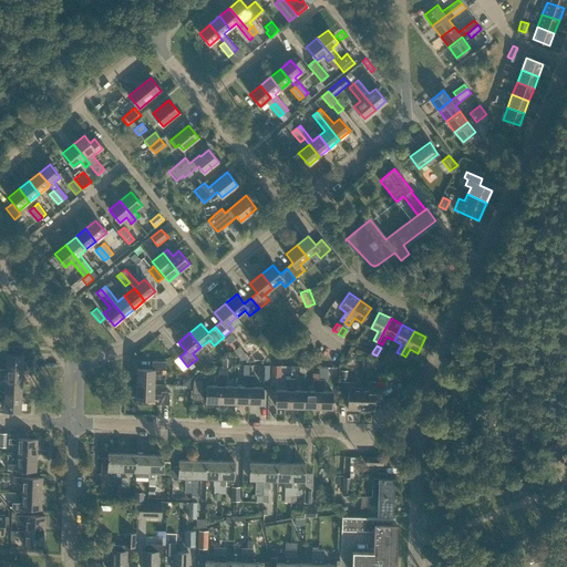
[(235,350),(234,351),(240,360),(246,360),(248,360),(249,359),(239,347),(236,349),(235,350)]
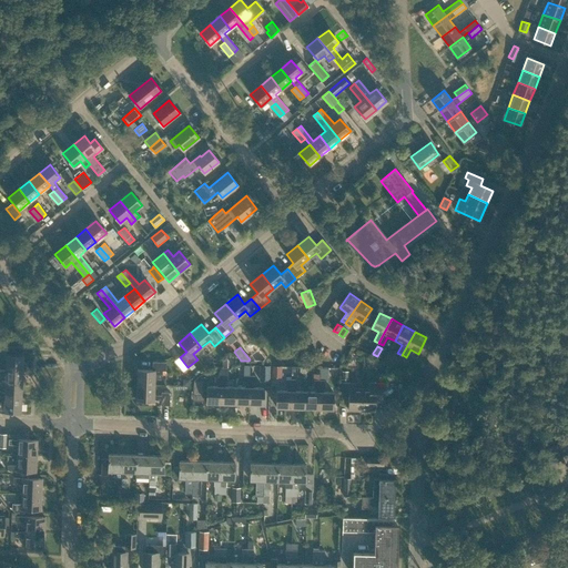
[(397,353),(392,364),(396,366),(403,355),(402,355),(397,353)]
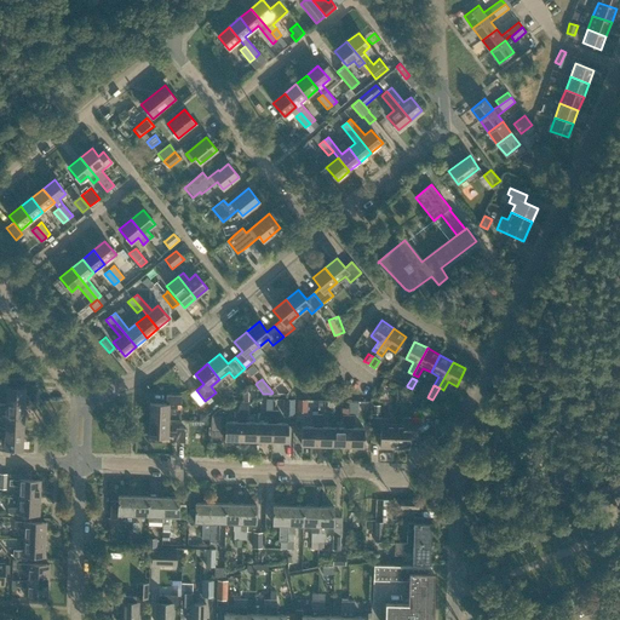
[(0,402),(24,403),(26,388),(7,386),(6,399),(3,399),(3,396),(0,396),(0,402)]
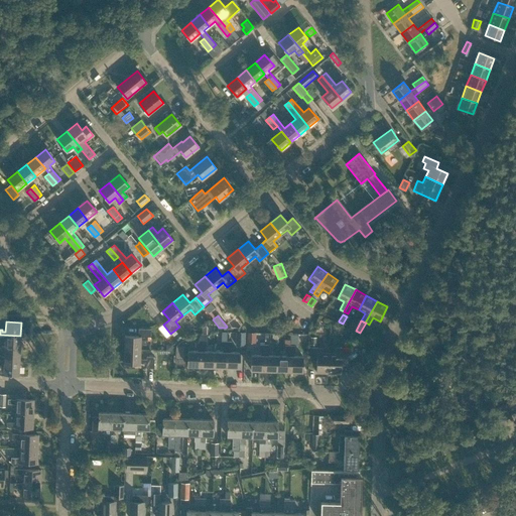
[(124,349),(141,350),(141,341),(148,341),(148,337),(150,337),(151,329),(138,329),(138,337),(124,336),(124,349)]
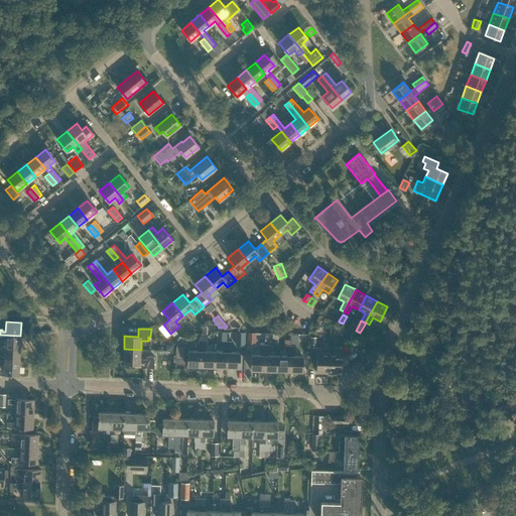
[(236,332),(235,346),(245,346),(245,333),(236,332)]
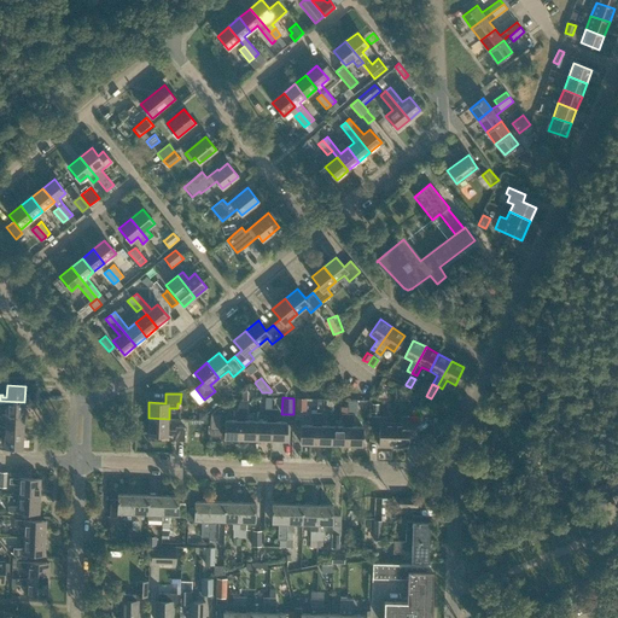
[(307,398),(296,398),(296,410),(307,410),(307,398)]
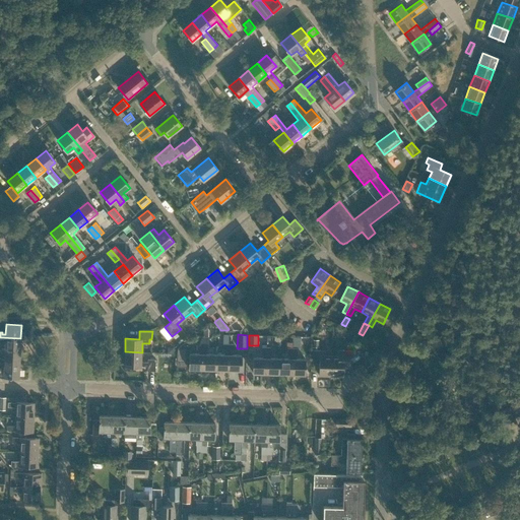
[(202,370),(203,336),(198,336),(198,350),(199,350),(199,353),(189,353),(189,369),(202,370)]
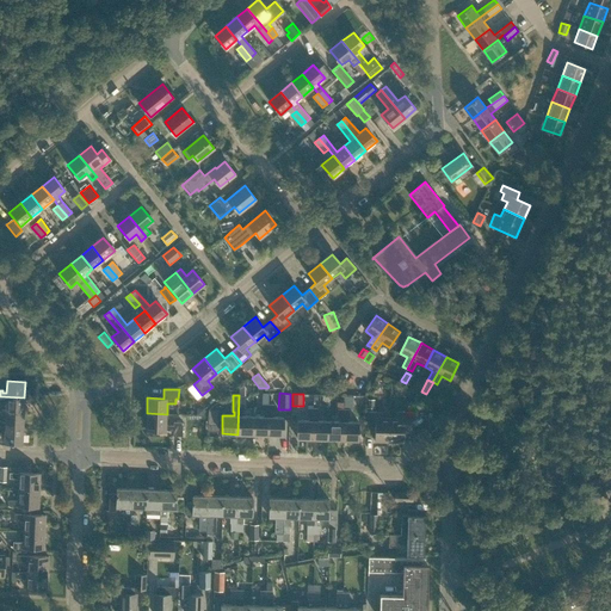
[(252,434),(253,417),(242,417),(242,412),(244,412),(245,395),(239,395),(238,434),(252,434)]
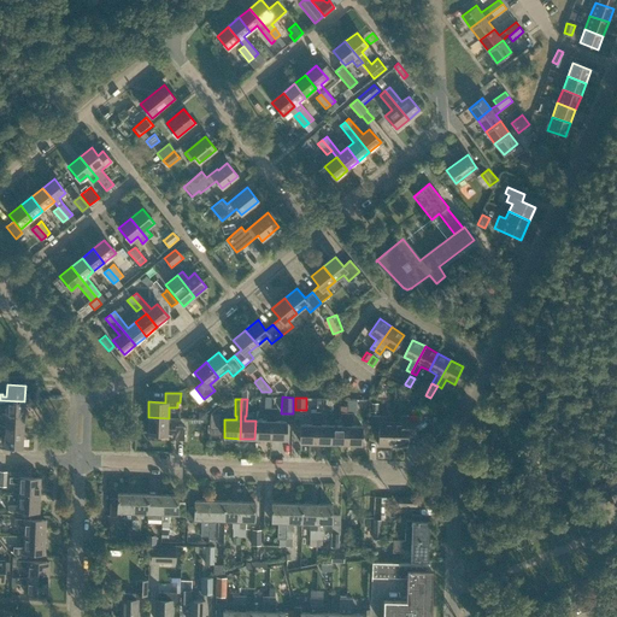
[(24,417),(24,401),(0,400),(0,406),(1,406),(1,405),(6,405),(6,416),(24,417)]
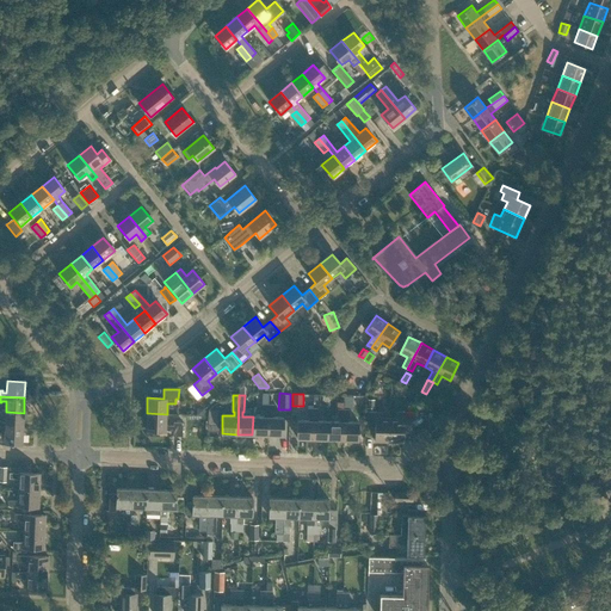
[(267,436),(269,405),(263,405),(263,413),(264,413),(264,417),(253,417),(252,434),(267,436)]
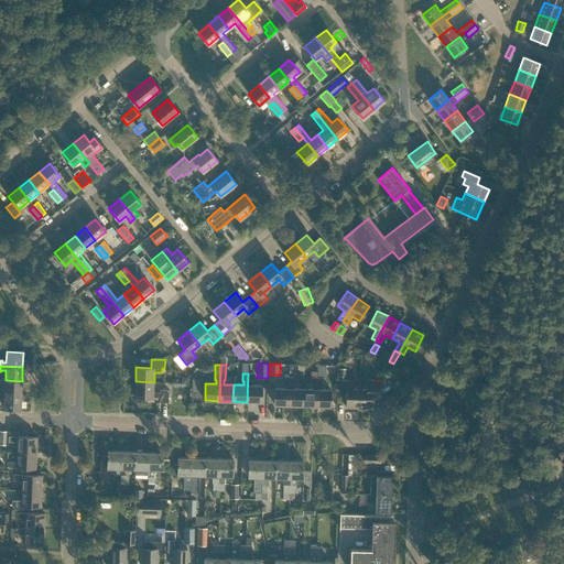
[(248,373),(247,402),(261,402),(262,386),(251,384),(251,381),(253,381),(253,373),(248,373)]
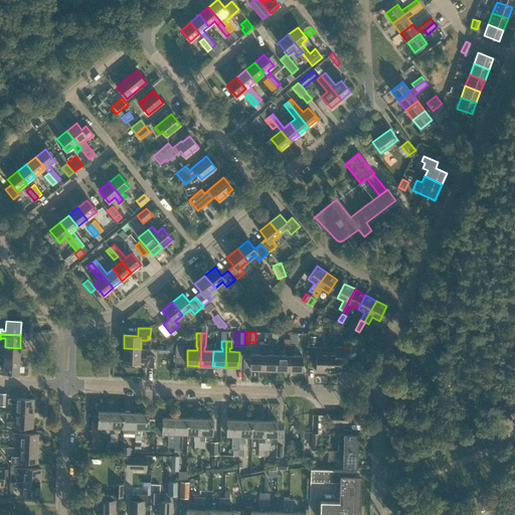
[(264,370),(265,344),(260,344),(260,351),(261,351),(261,354),(250,354),(250,369),(264,370)]
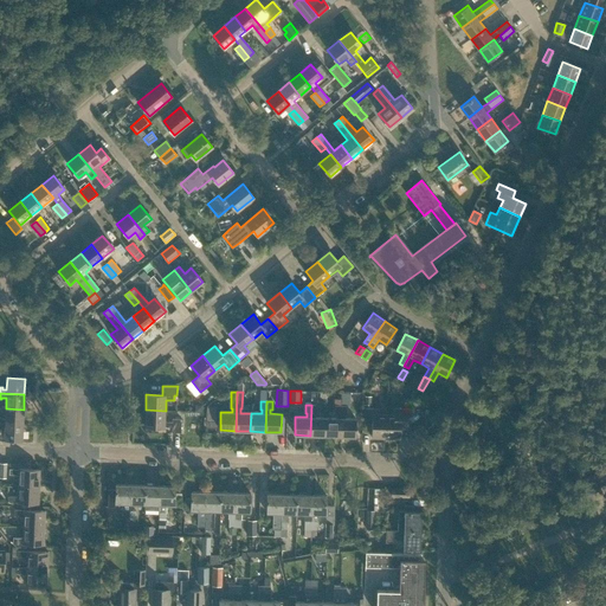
[(326,436),(326,418),(315,418),(315,413),(316,413),(317,405),(311,405),(310,436),(326,436)]
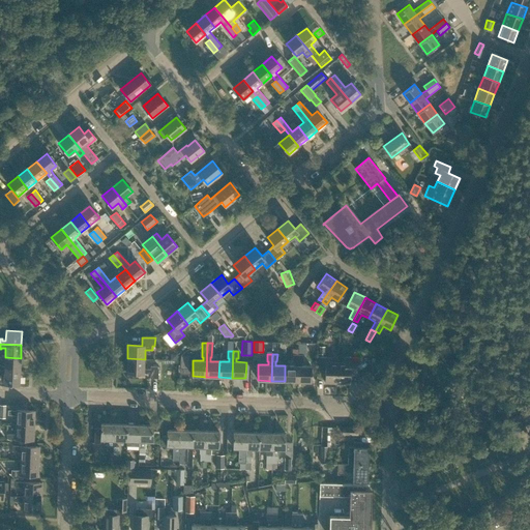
[(297,381),(298,355),(293,354),(293,362),(294,362),(294,365),(285,365),(285,381),(297,381)]
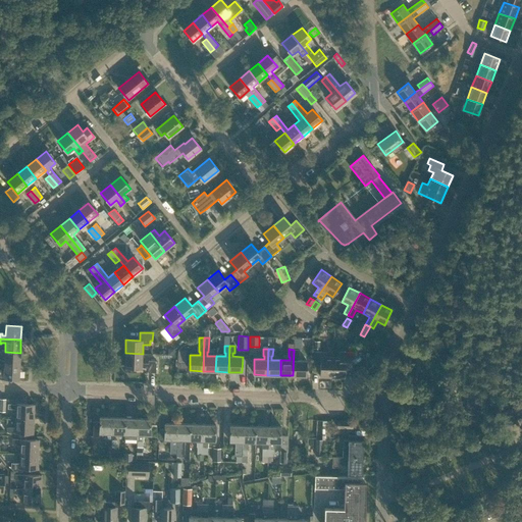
[(187,350),(183,350),(178,350),(178,362),(186,362),(187,350)]
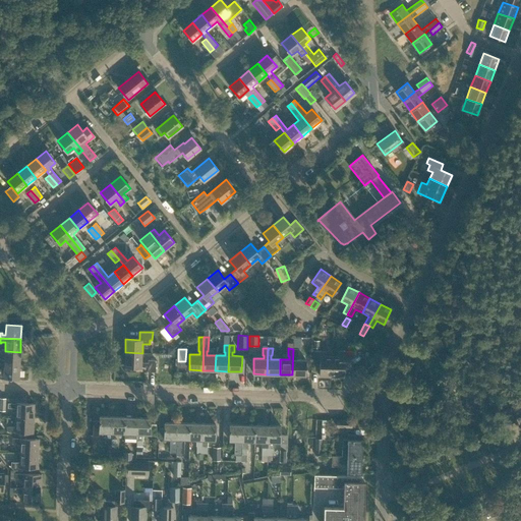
[(293,349),(292,374),(305,375),(306,360),(296,359),(296,356),(298,356),(298,349),(293,349)]
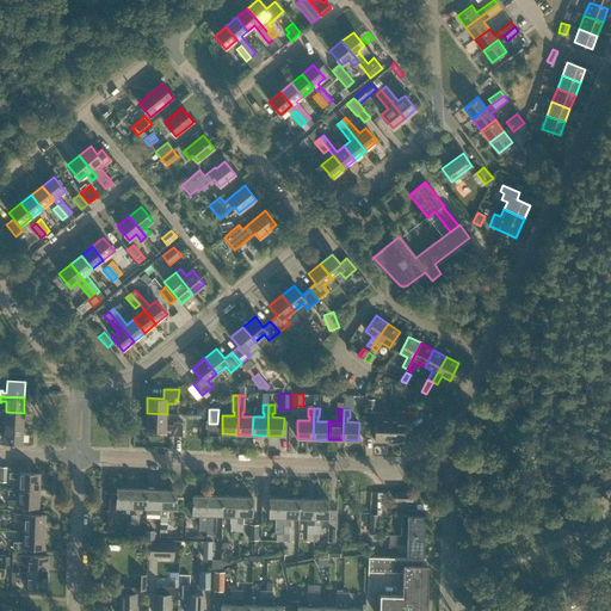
[(0,426),(23,427),(24,413),(6,412),(5,423),(0,423),(0,421),(0,420),(0,426)]
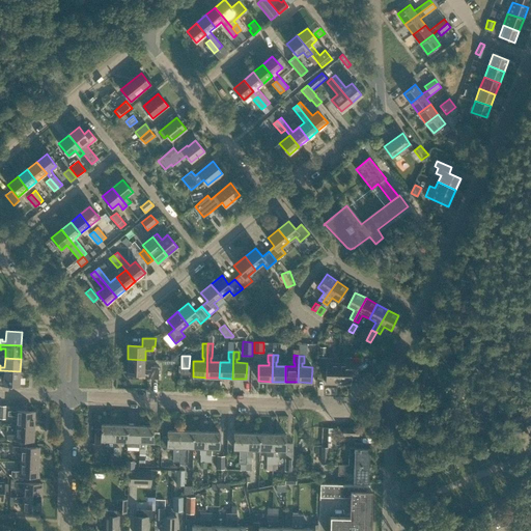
[(338,384),(338,364),(332,364),(332,358),(319,358),(319,370),(326,370),(326,383),(338,384)]
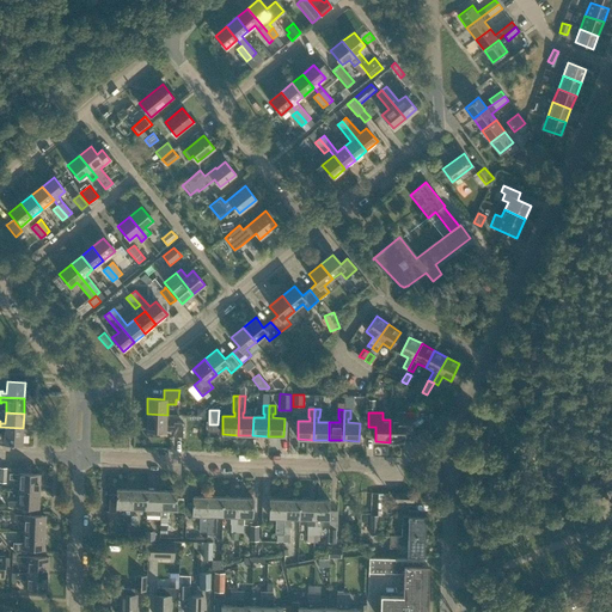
[(390,420),(390,442),(404,442),(404,428),(411,428),(412,414),(398,412),(398,420),(390,420)]
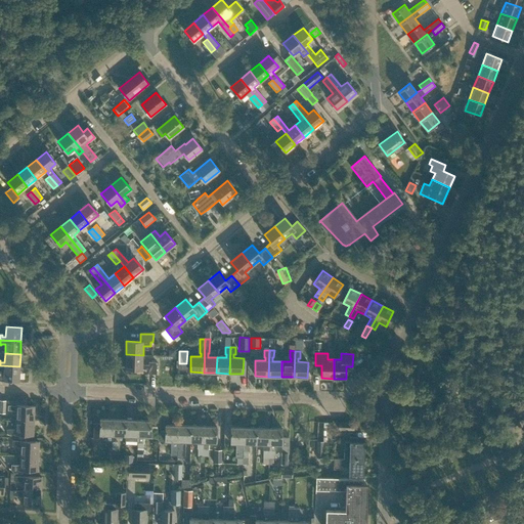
[(143,364),(143,355),(126,354),(126,368),(148,369),(148,374),(161,375),(162,361),(148,361),(148,364),(143,364)]
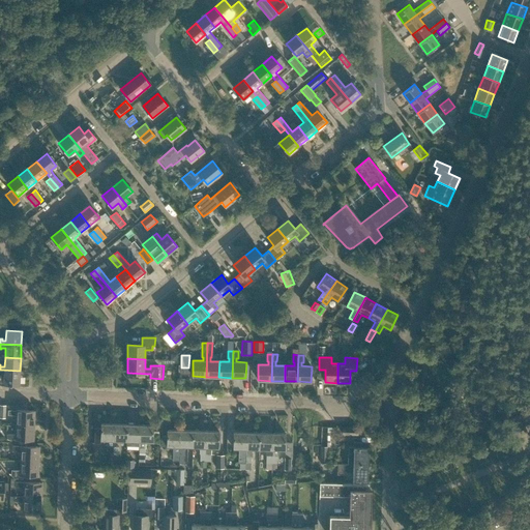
[(20,384),(20,371),(0,370),(0,373),(4,374),(4,384),(20,384)]
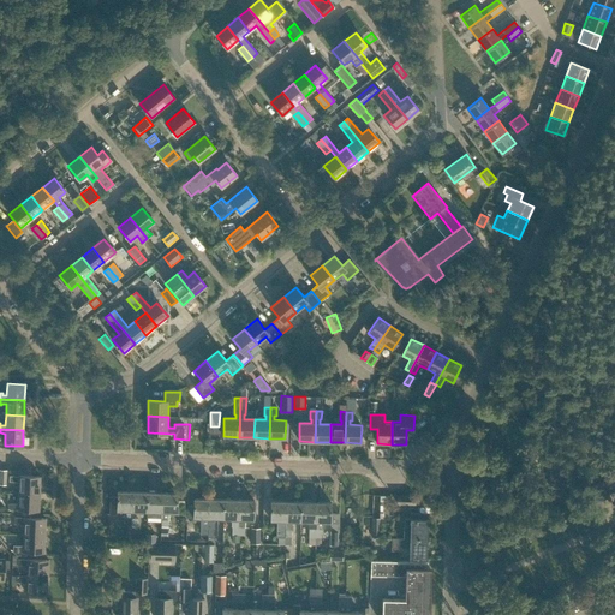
[(18,493),(40,494),(41,477),(10,476),(10,482),(19,482),(18,493)]
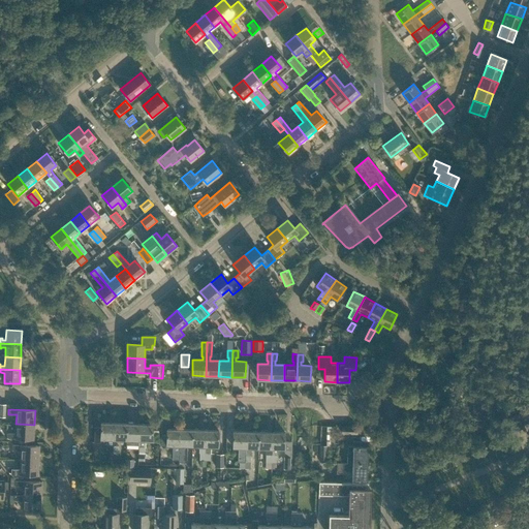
[(528,423),(528,418),(526,411),(509,417),(515,432),(524,429),(523,426),(528,423)]
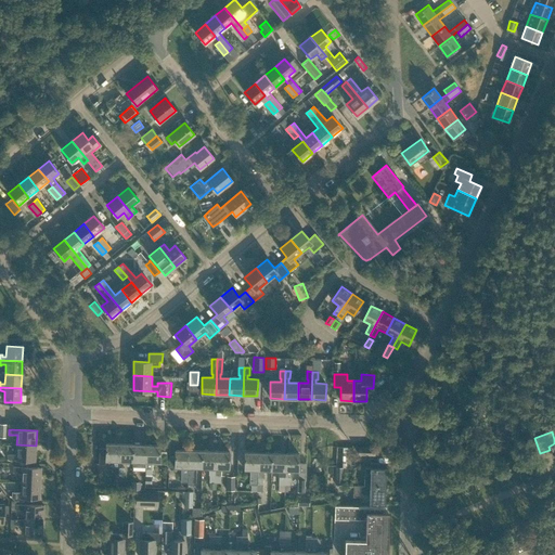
[(119,461),(119,444),(106,443),(106,449),(100,449),(99,464),(105,464),(106,461),(113,461),(113,465),(113,475),(118,476),(119,467),(119,461)]
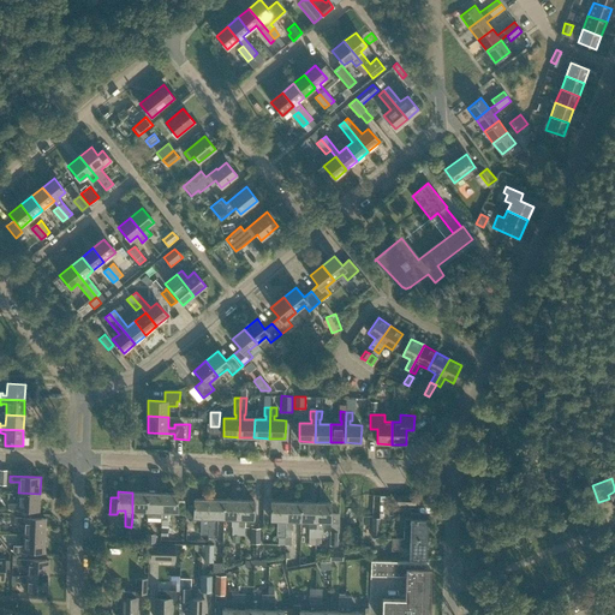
[(39,511),(40,494),(18,493),(18,505),(9,503),(9,509),(22,511),(36,511),(39,511)]
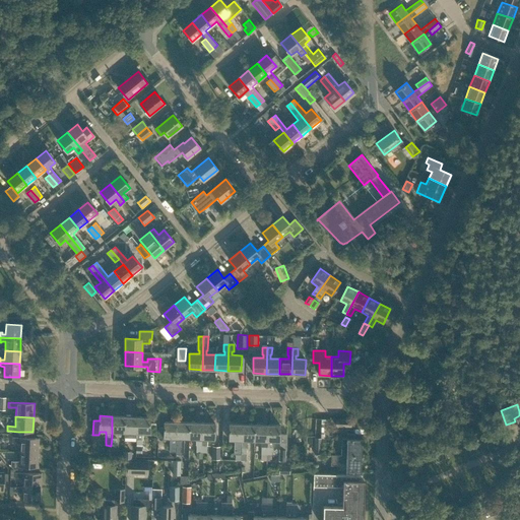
[(112,432),(124,433),(125,416),(112,416),(112,432)]
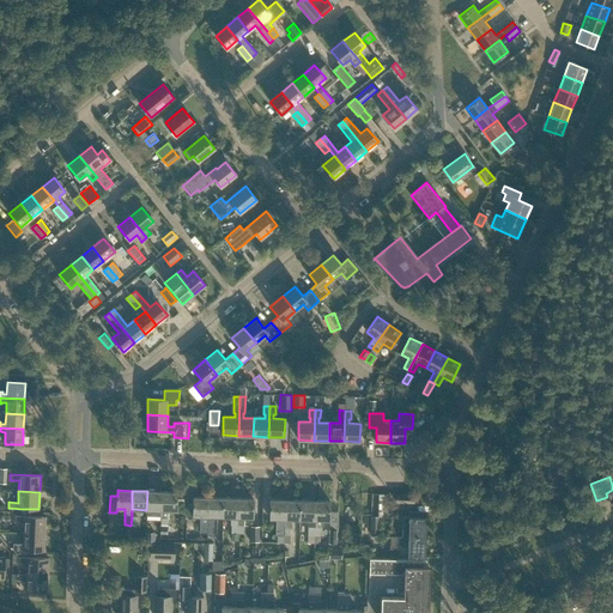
[(146,516),(161,516),(162,492),(147,491),(146,510),(146,516)]
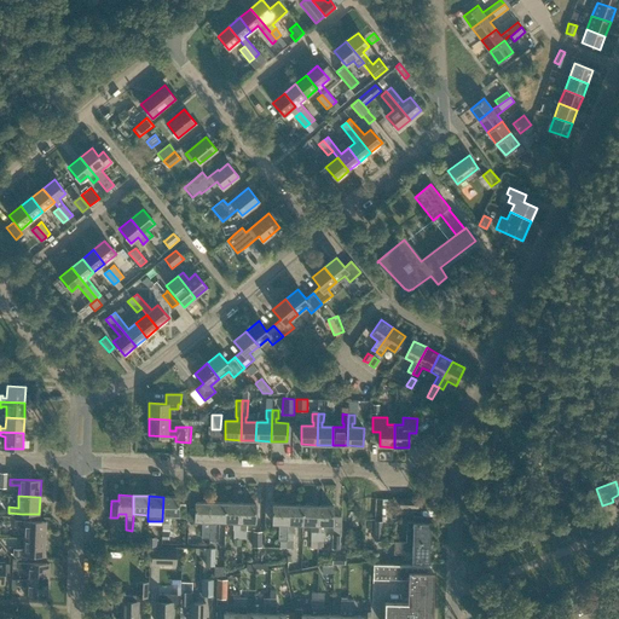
[(162,521),(162,531),(169,532),(169,516),(178,516),(179,497),(163,497),(162,521)]
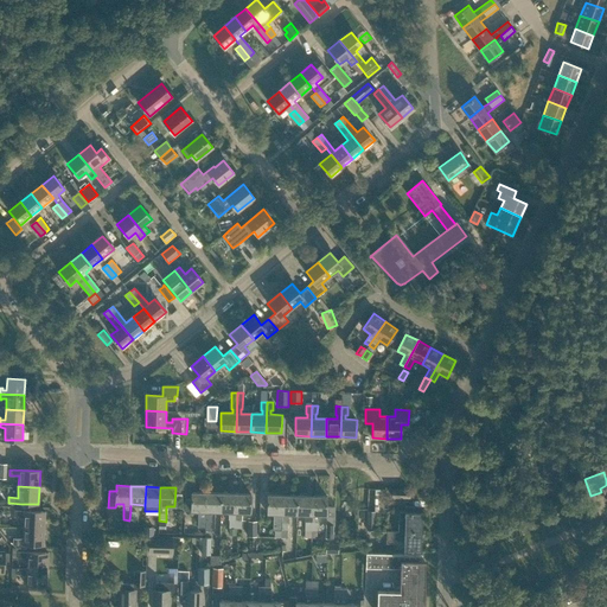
[(205,528),(206,493),(192,492),(191,511),(198,511),(198,528),(205,528)]
